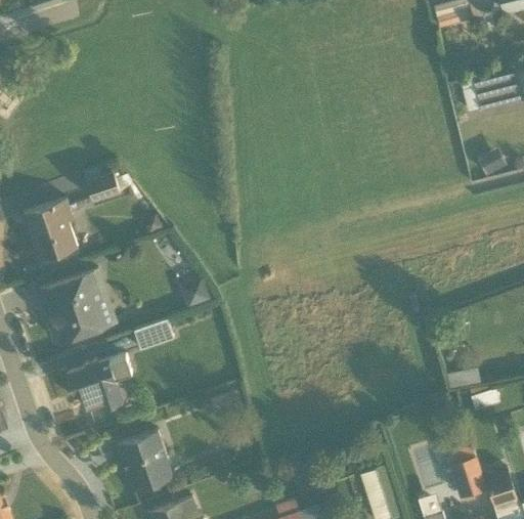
[(438,30),(471,20),(465,0),(432,9),(438,30)]
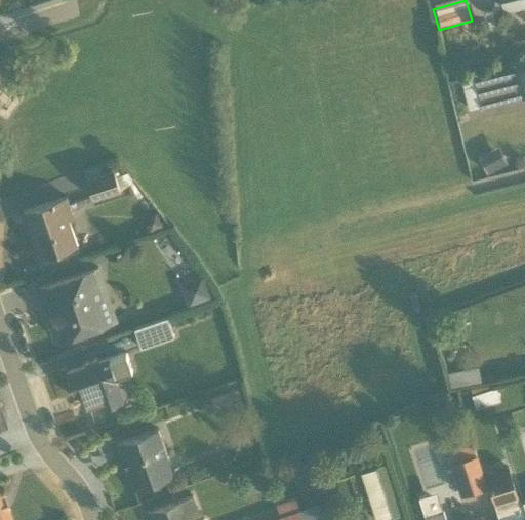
[(524,0),(499,0),(503,16),(524,11),(524,0)]
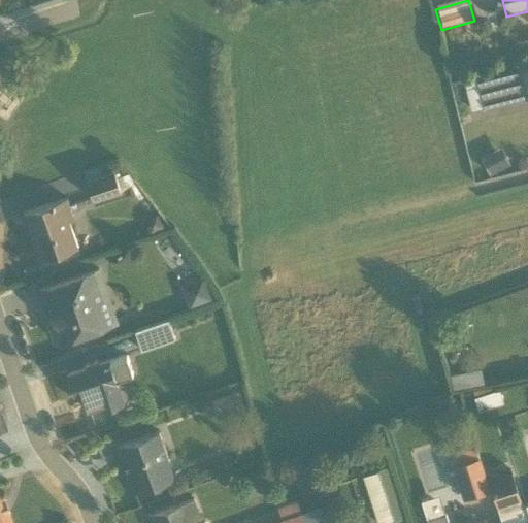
[(527,72),(476,85),(483,110),(527,99),(527,72)]
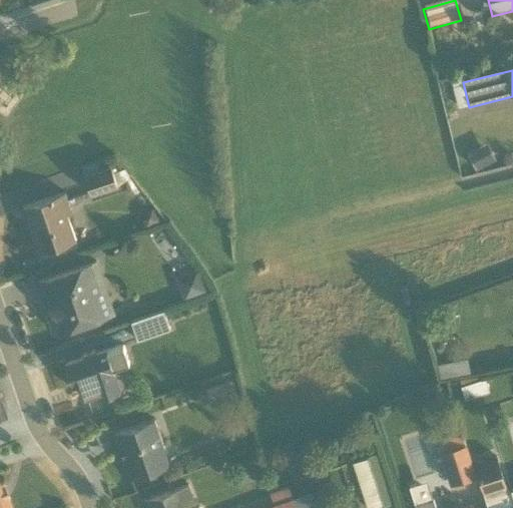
[(81,170),(90,198),(117,189),(116,186),(124,184),(128,197),(137,194),(126,180),(128,178),(123,172),(112,175),(110,169),(99,173),(96,165),(81,170)]
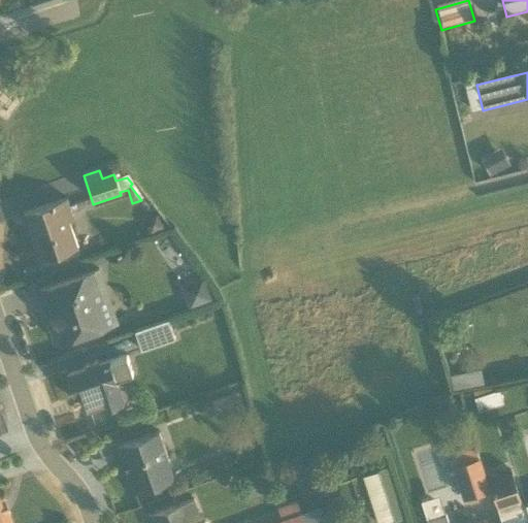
[(67,201),(23,217),(39,264),(78,251),(69,225),(74,223),(67,201)]
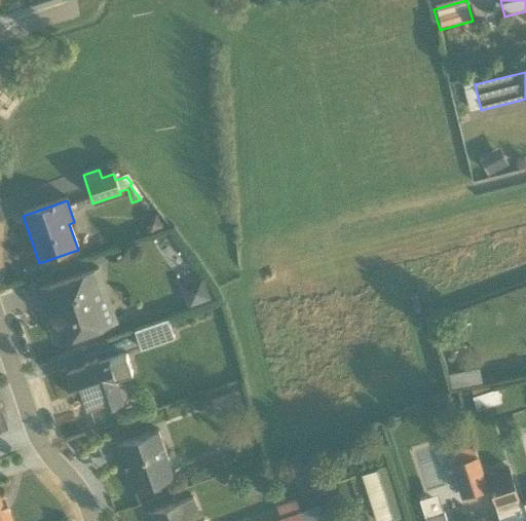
[(161,231),(155,218),(147,223),(145,230),(149,237),(161,231)]
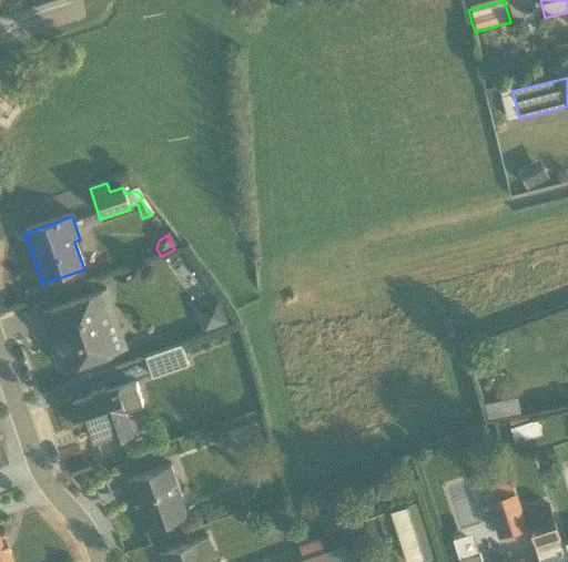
[(127,350),(109,295),(42,317),(60,373),(127,350)]
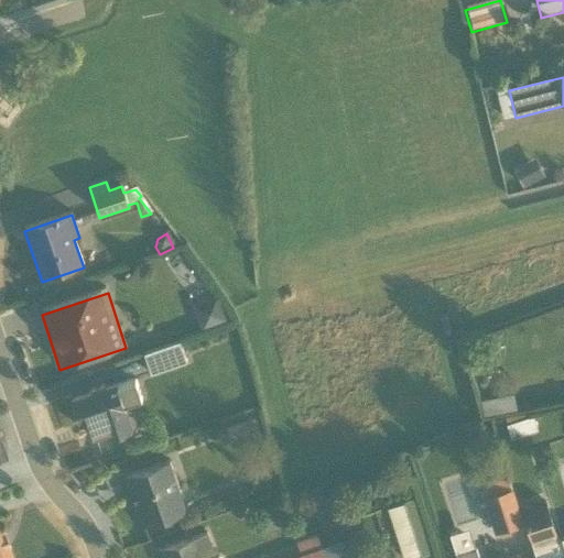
[(217,301),(192,309),(202,332),(225,324),(217,301)]
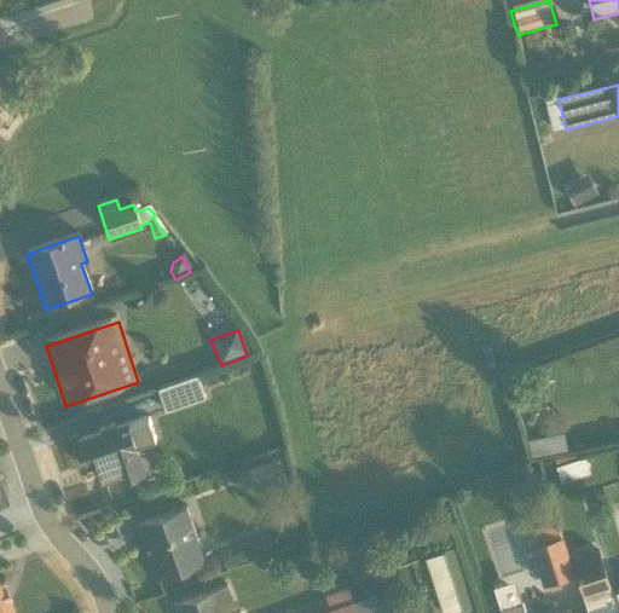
[(196,379),(158,391),(167,415),(204,402),(196,379)]
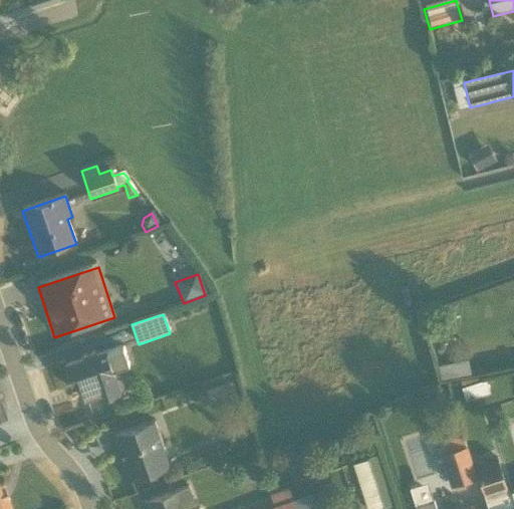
[(121,347),(63,366),(71,391),(79,388),(83,402),(95,398),(96,403),(120,395),(112,370),(127,365),(121,347)]
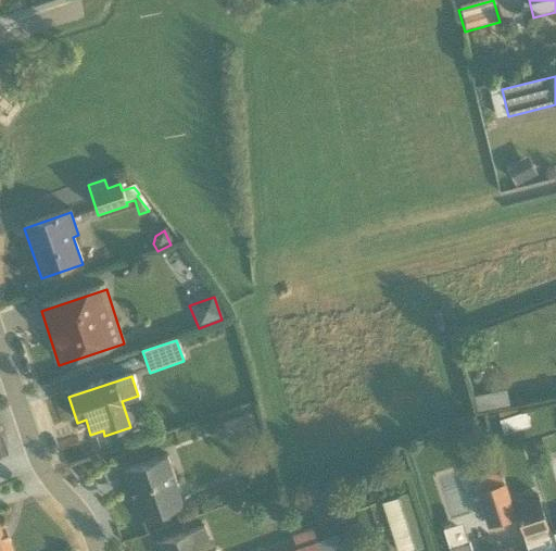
[(501,417),(504,431),(530,426),(527,412),(501,417)]
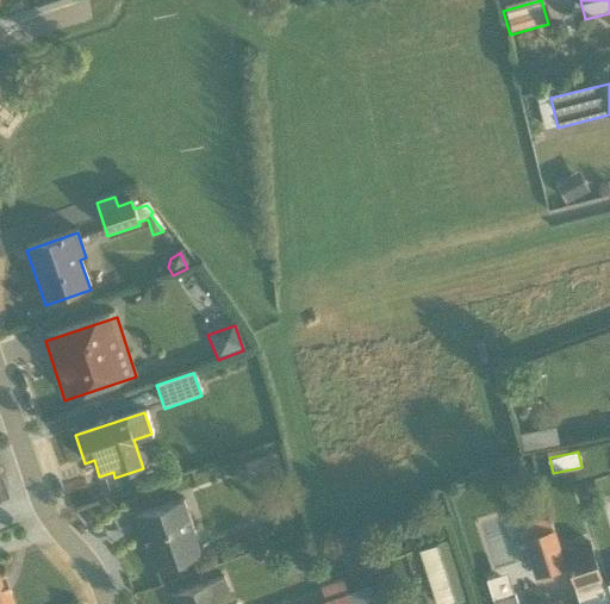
[(185,502),(137,517),(154,571),(203,555),(185,502)]
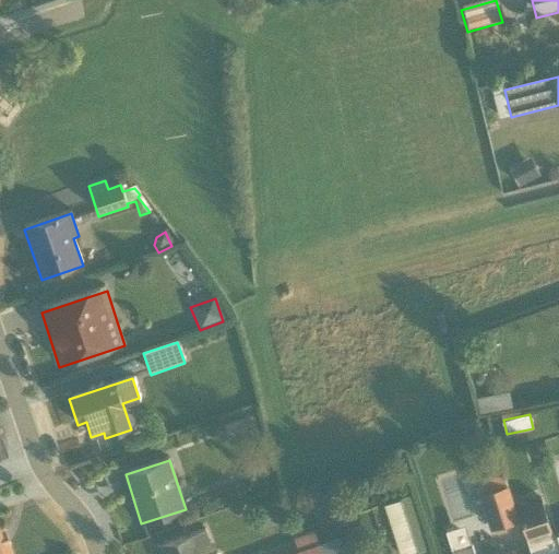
[(502,472),(475,481),(490,530),(518,522),(502,472)]
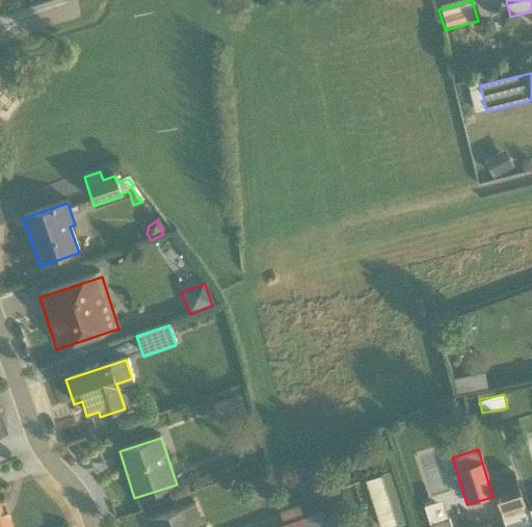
[(391,475),(365,482),(378,526),(407,526),(391,475)]
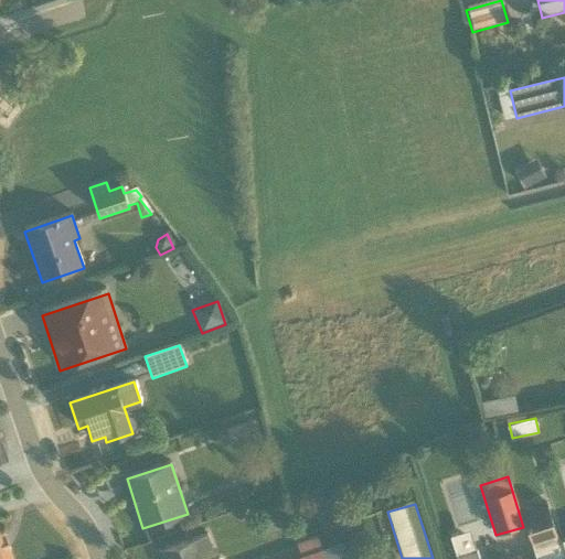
[(564,558),(564,541),(558,545),(545,506),(521,514),(535,558),(564,558)]
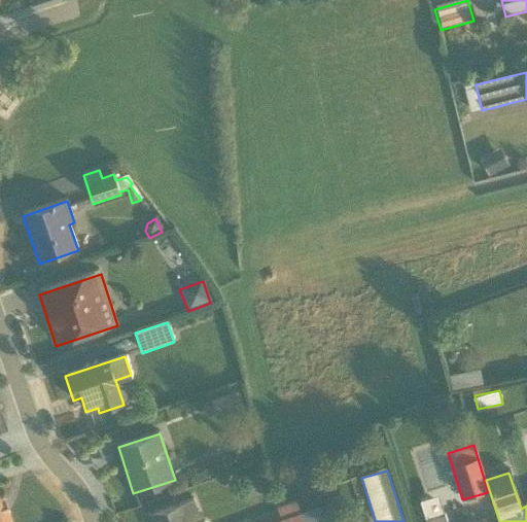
[(422,498),(427,516),(444,511),(438,494),(422,498)]
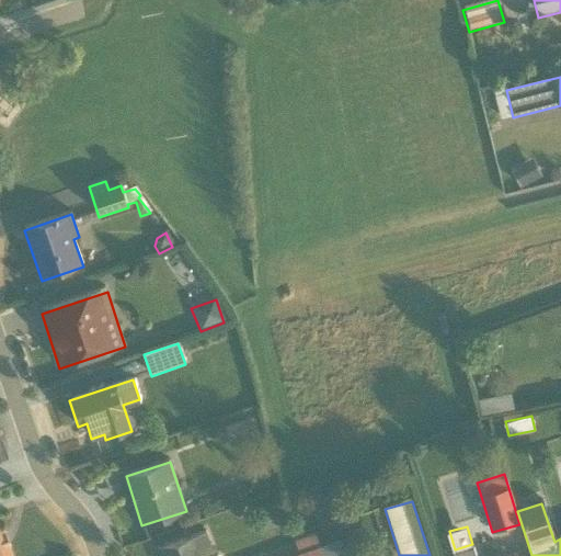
[(206,532),(152,553),(153,555),(206,555),(214,552),(206,532)]
